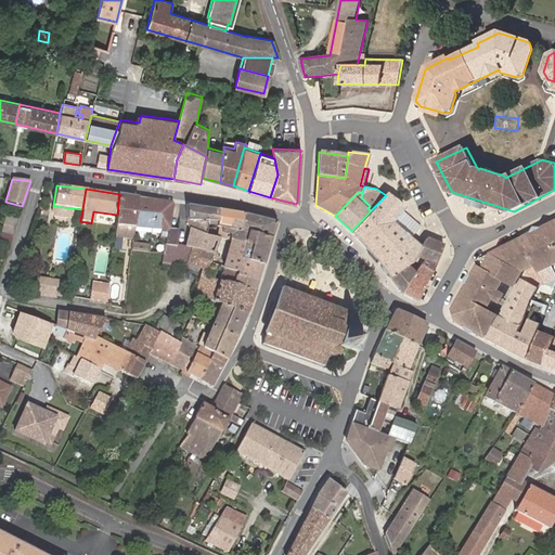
[(417,257),(422,248),(410,237),(392,222),(402,209),(403,207),(387,193),(386,195),(371,210),(351,231),(375,258),(389,278),(408,265),(415,259),(416,256),(417,257)]
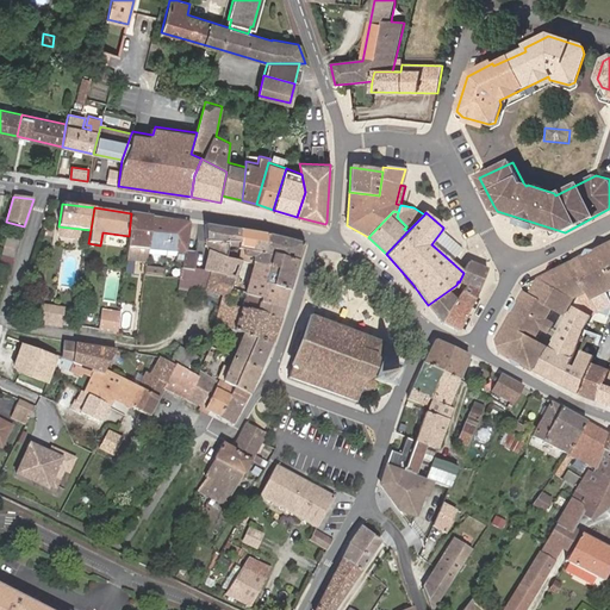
[(151,217),(131,213),(129,236),(124,273),(132,273),(135,259),(147,259),(147,251),(151,217)]
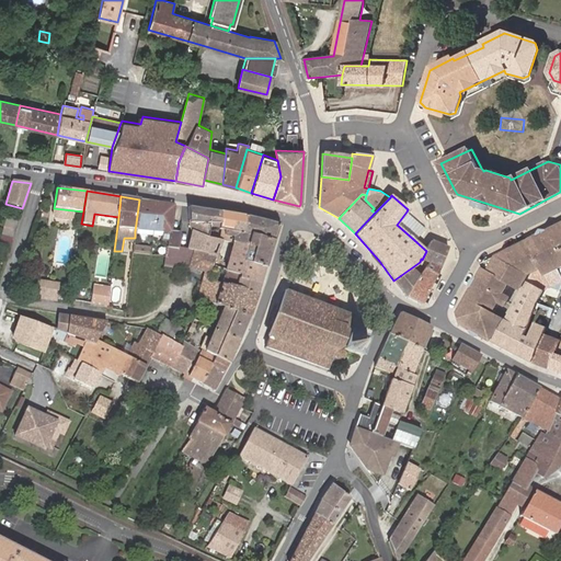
[(152,232),(152,231),(156,202),(139,199),(135,231),(152,232)]
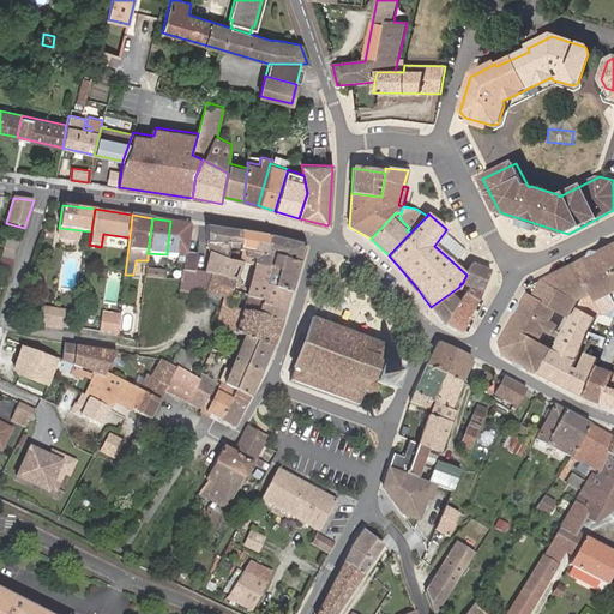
[(521,226),(539,232),(540,232),(542,226),(523,220),(521,226)]
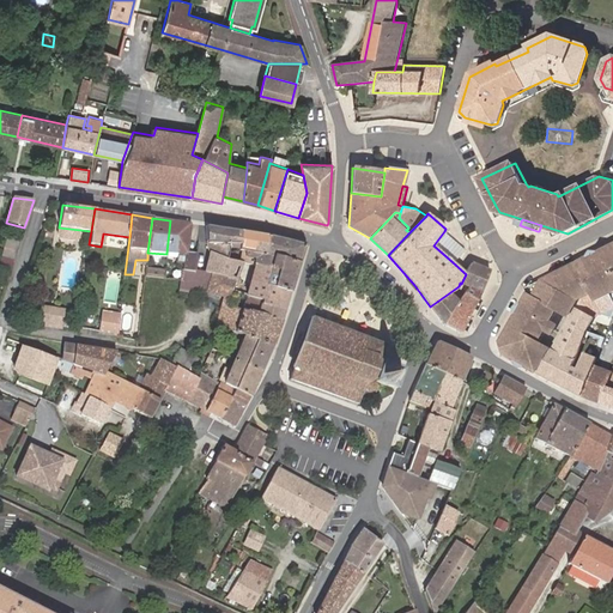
[(183,265),(182,269),(194,271),(196,254),(188,252),(192,224),(170,220),(167,253),(177,254),(176,263),(183,265)]
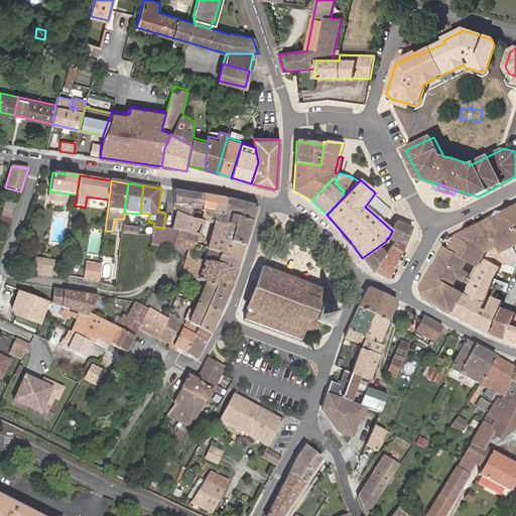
[(228,215),(251,222),(256,207),(219,198),(173,190),(175,206),(192,206),(202,206),(202,211),(206,212),(228,215)]
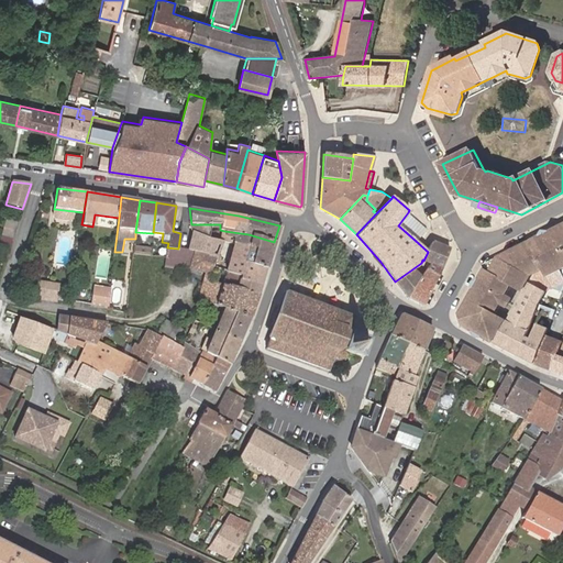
[(398,225),(416,241),(427,228),(408,212),(398,225)]
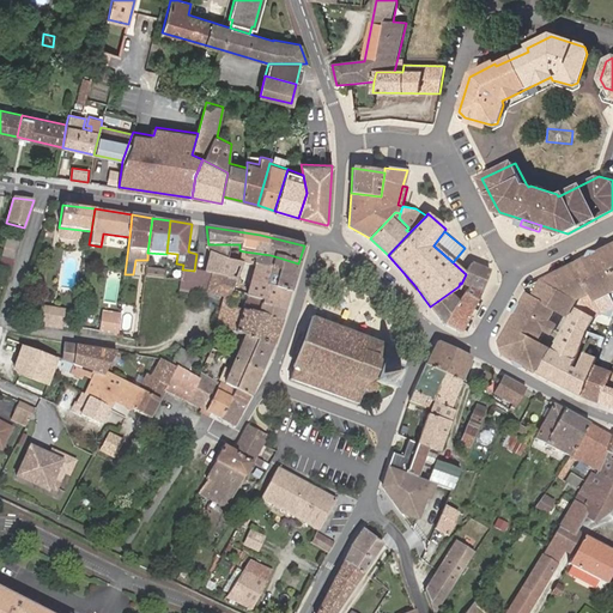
[(208,244),(208,253),(226,259),(228,253),(229,244),(208,244)]
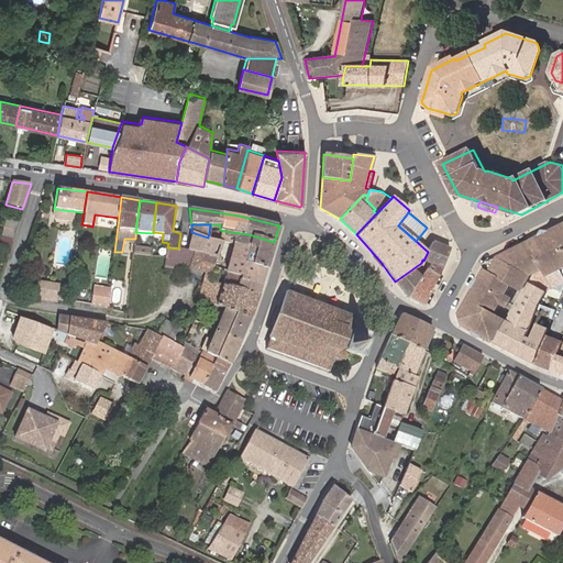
[(473,331),(495,342),(498,335),(471,320),(499,269),(562,234),(562,225),(490,264),(492,267),(459,323),(473,331)]
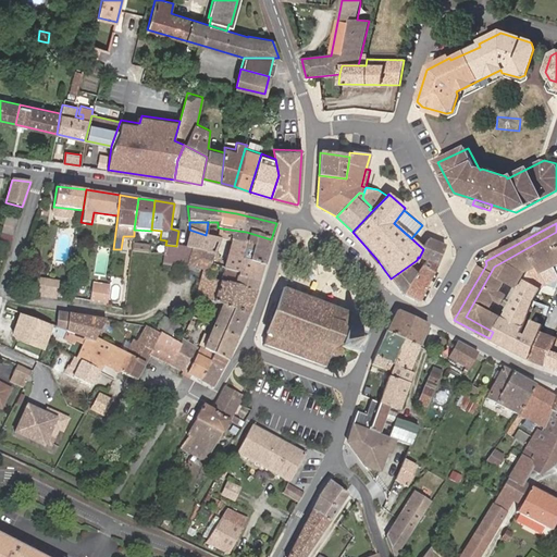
[(242,259),(263,265),(271,239),(246,232),(222,229),(221,234),(230,236),(229,240),(230,240),(245,244),(242,259)]
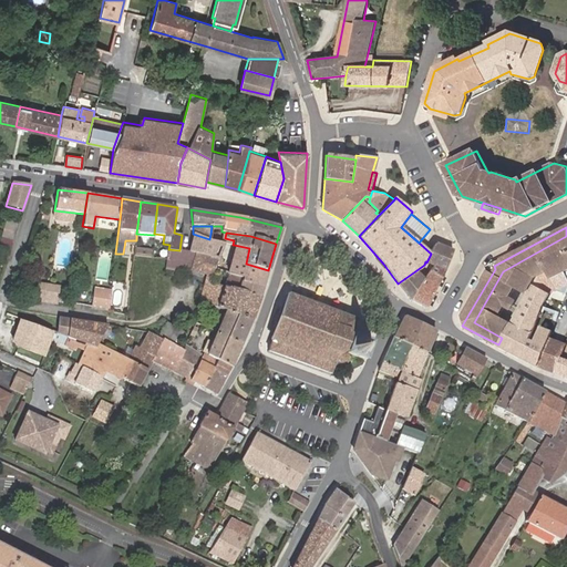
[(193,234),(188,251),(218,259),(224,243),(209,239),(193,234)]
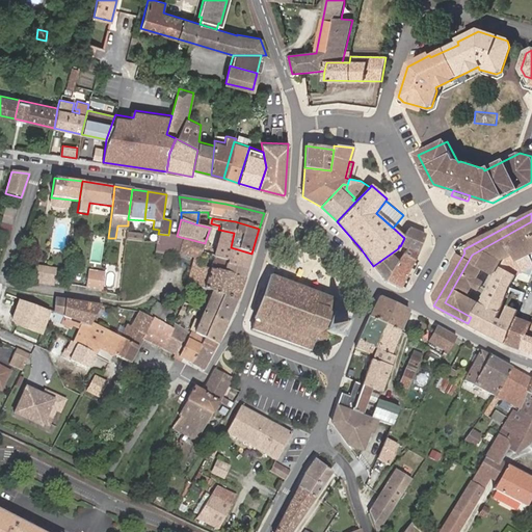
[(471,317),(501,266),(517,274),(523,271),(517,261),(531,253),(531,221),(472,255),(445,302),(471,317)]
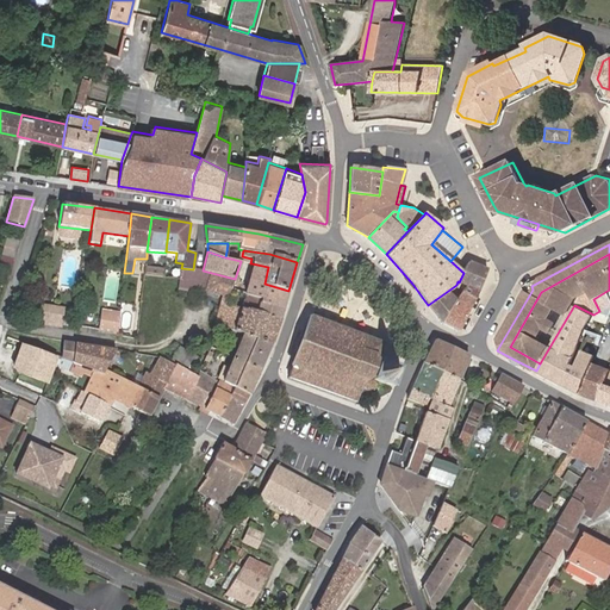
[(10,267),(13,257),(2,255),(0,263),(10,267)]
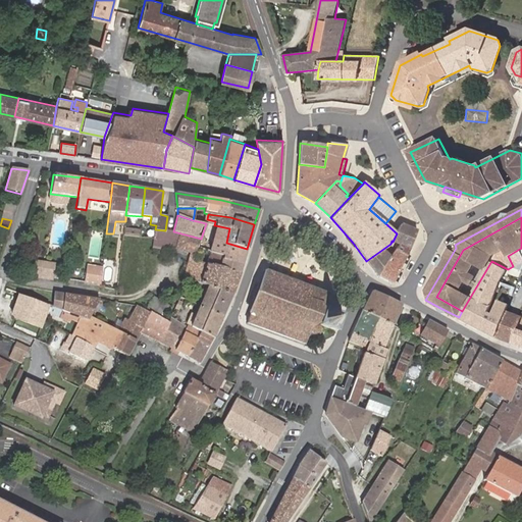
[(397,233),(393,242),(398,244),(408,248),(417,229),(402,222),(397,233)]
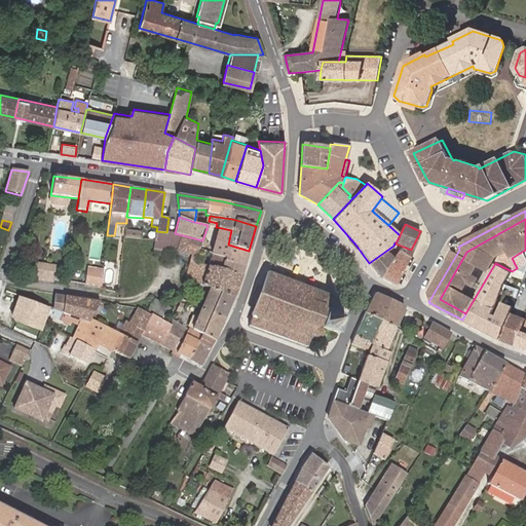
[(212,255),(245,264),(249,251),(228,245),(231,230),(217,227),(210,254),(212,255)]
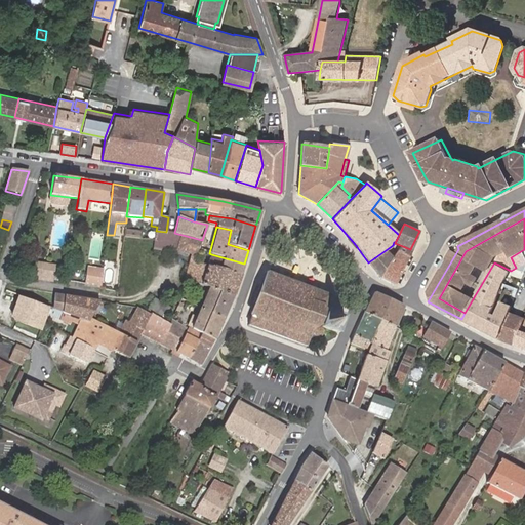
[(125,230),(124,236),(140,238),(142,232),(125,230)]
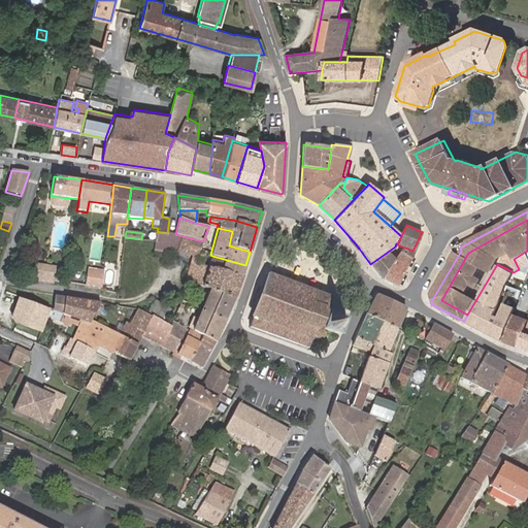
[(209,289),(236,298),(242,276),(209,267),(195,264),(199,252),(203,241),(175,234),(167,233),(157,232),(155,241),(154,251),(167,254),(168,251),(192,256),(186,281),(192,283),(209,289)]
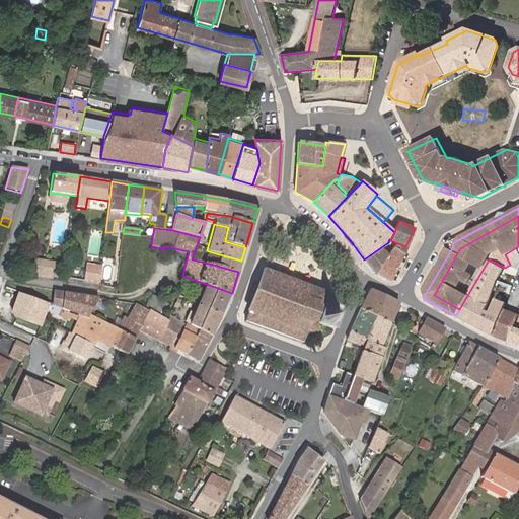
[(399,258),(405,246),(395,242),(388,253),(376,274),(389,281),(399,258)]
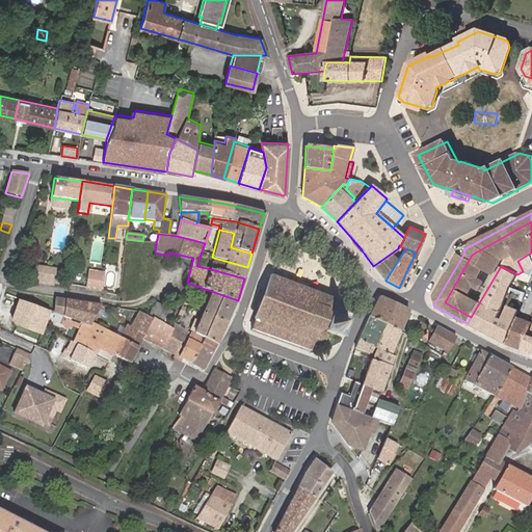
[(373,266),(386,281),(398,260),(391,254),(373,266)]
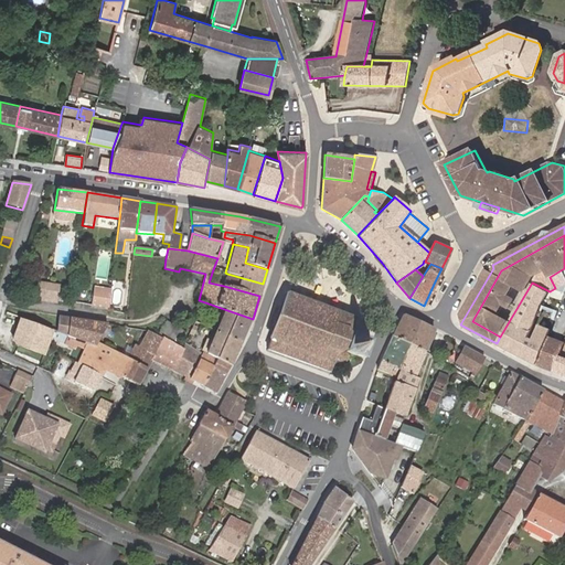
[(224,286),(259,296),(263,284),(227,274),(224,286)]
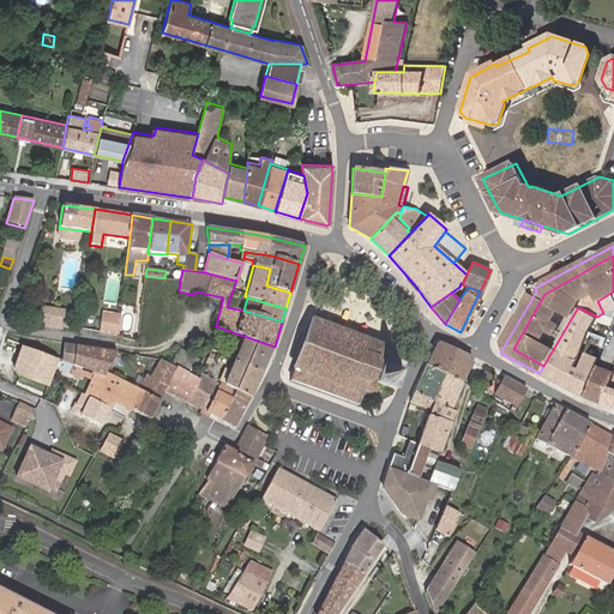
[(65,309),(36,306),(32,325),(36,325),(61,329),(64,313),(65,309)]
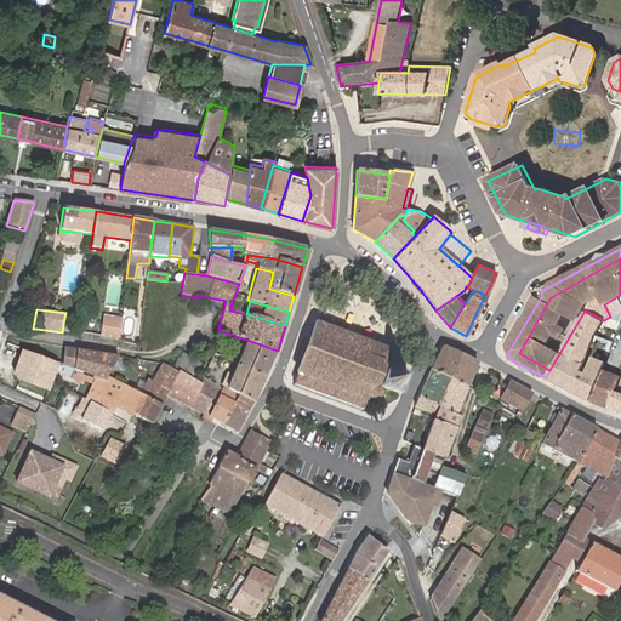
[(585,311),(550,370),(546,377),(590,400),(609,408),(620,376),(620,375),(602,368),(591,364),(587,372),(581,370),(585,362),(597,331),(604,320),(585,311)]
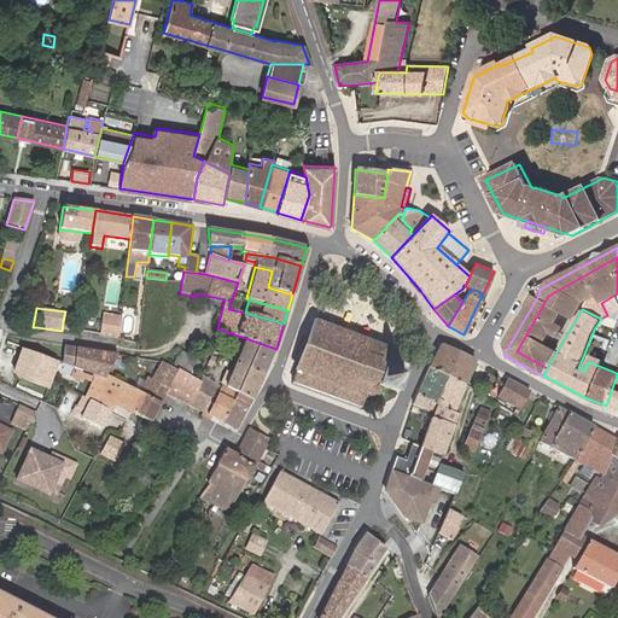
[(118,339),(120,324),(121,320),(100,318),(98,336),(118,339)]
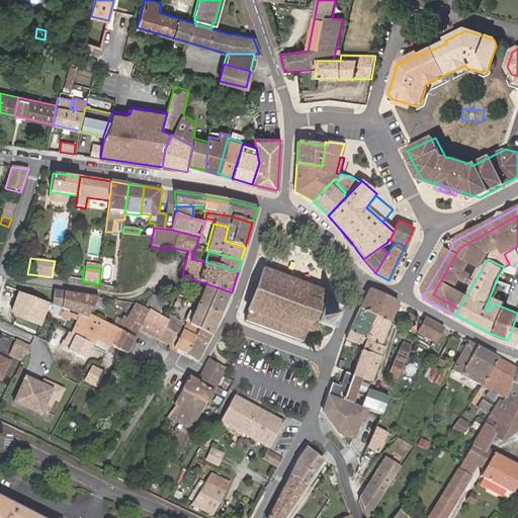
[(322,306),(327,293),(262,269),(246,313),(248,314),(245,321),(301,341),(307,330),(310,332),(313,333),(316,333),(318,330),(319,327),(319,325),(318,324),(333,329),(339,312),(322,306)]
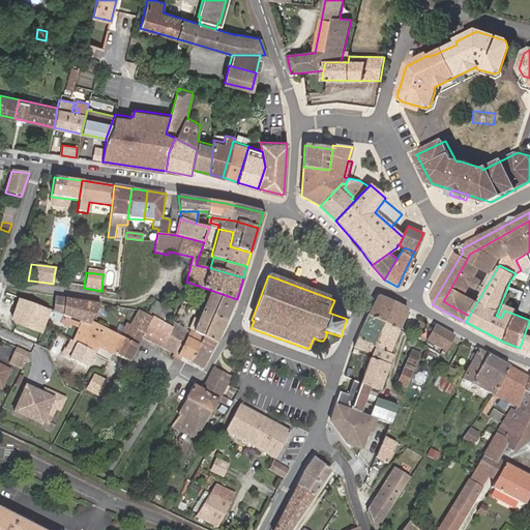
[(210,290),(202,310),(227,321),(237,299),(210,290)]
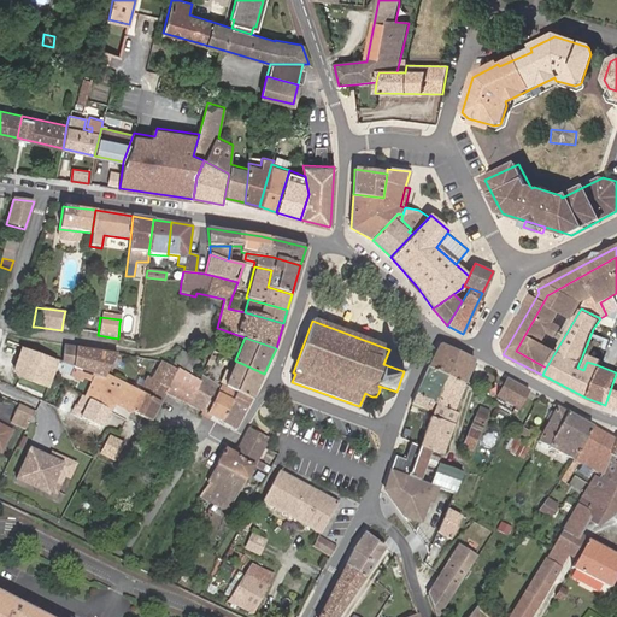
[(454,410),(474,362),(439,345),(412,404),(424,409),(427,400),(435,404),(457,413),(457,412),(454,410)]
